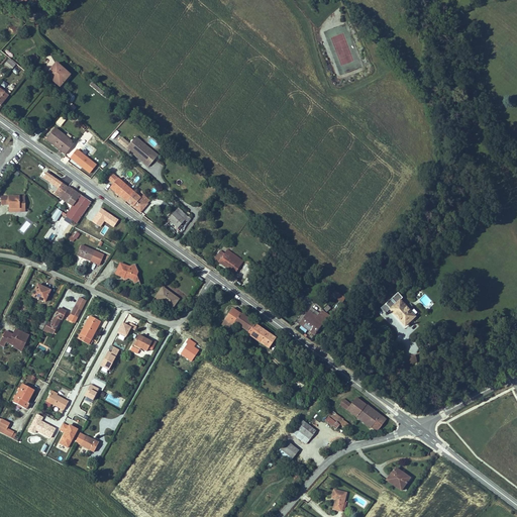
[(42,62),(43,63),(46,65),(52,59),(48,56),(47,56),(42,62)]
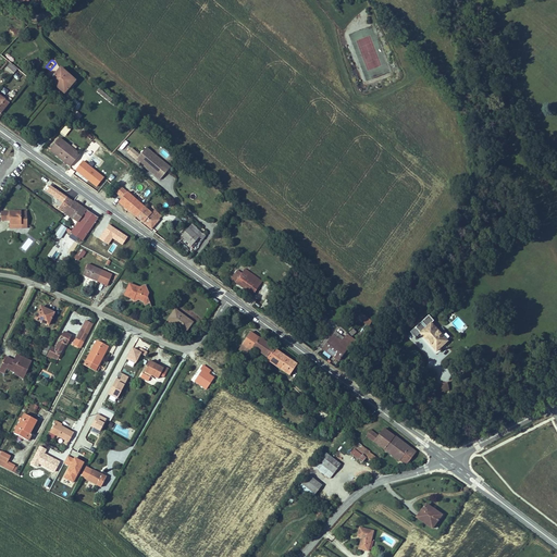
[(4,69),(12,75),(17,69),(10,62),(4,69)]
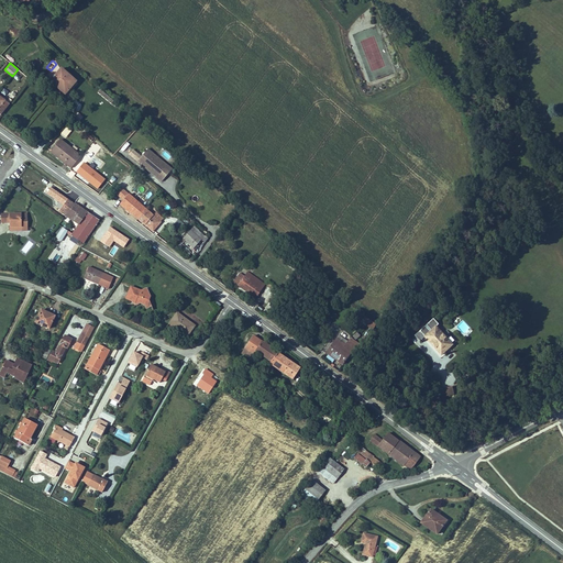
[(77,84),(62,70),(52,83),(67,96),(77,84)]
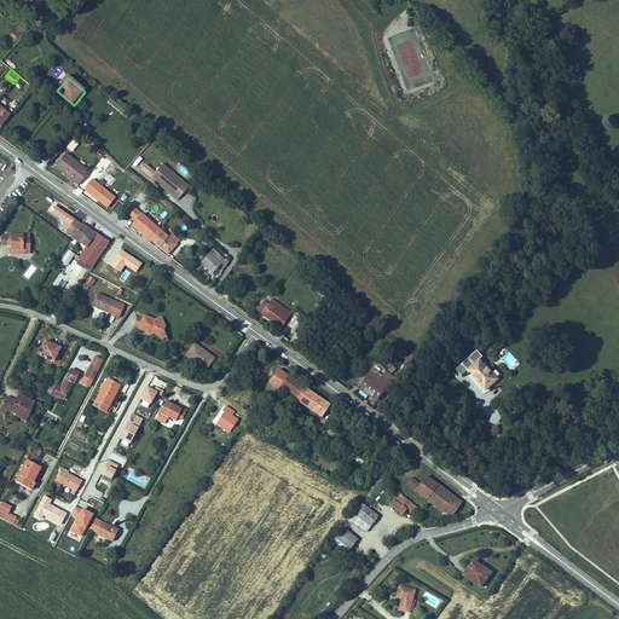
[(123,115),(126,111),(110,97),(106,100),(123,115)]
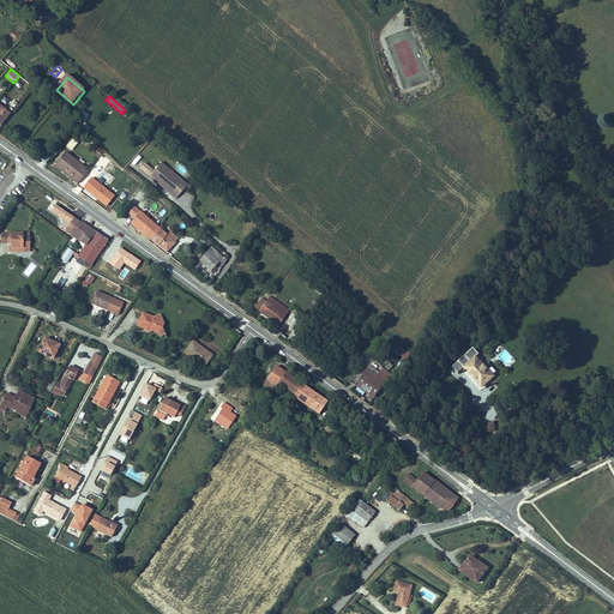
[(6,112),(2,108),(0,110),(0,115),(1,116),(0,118),(0,126),(12,110),(10,108),(6,112)]
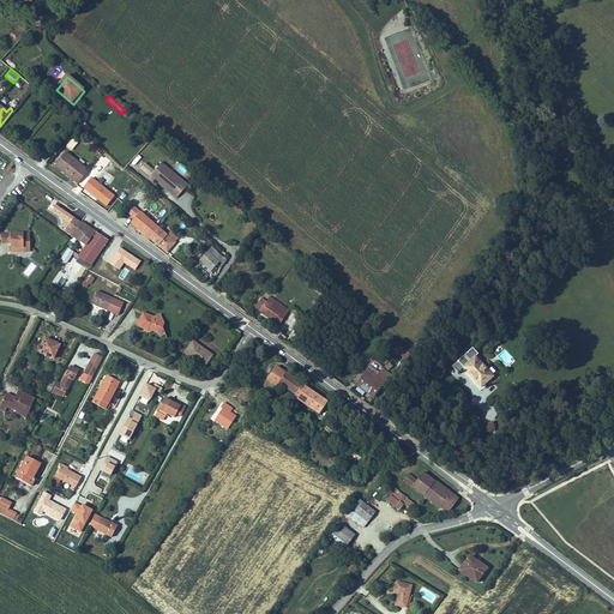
[(89,169),(67,151),(55,166),(78,184),(89,169)]
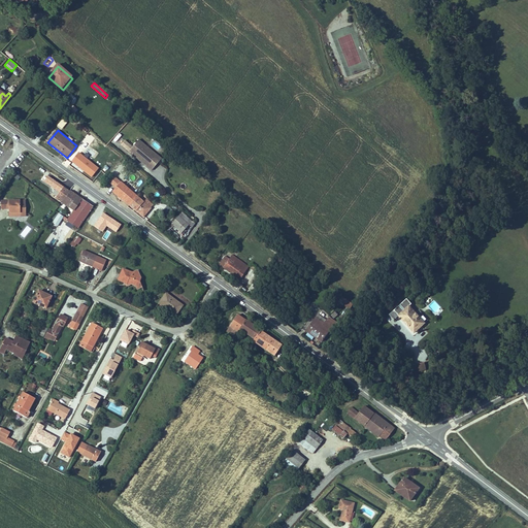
[(133,146),(125,139),(121,144),(129,152),(133,146)]
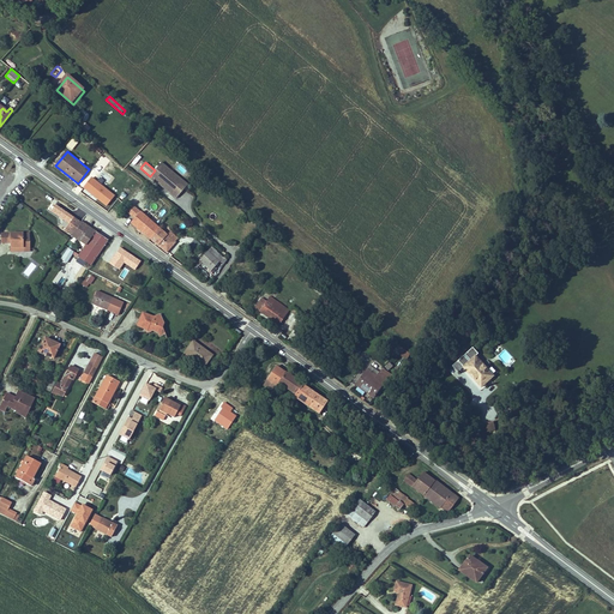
[(188,184),(162,162),(155,170),(150,176),(176,198),(188,184)]
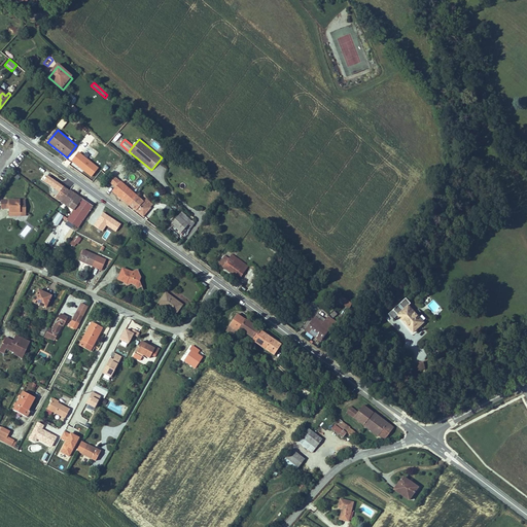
[(100,168),(79,151),(72,161),(92,177),(100,168)]
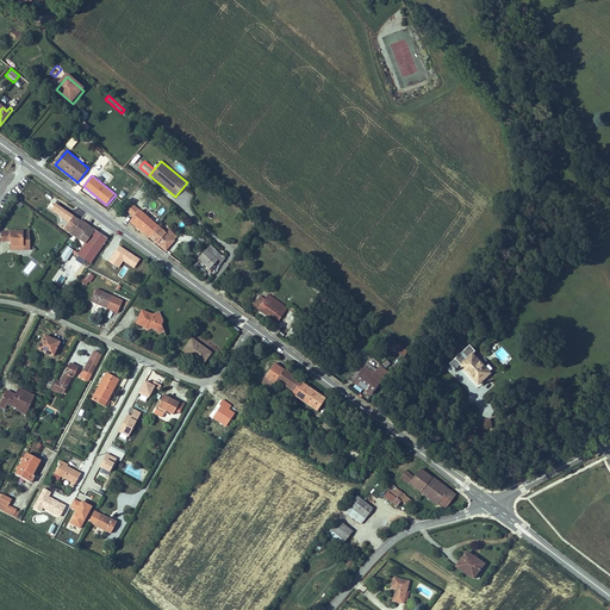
[(160,226),(141,211),(132,222),(153,237),(160,226)]
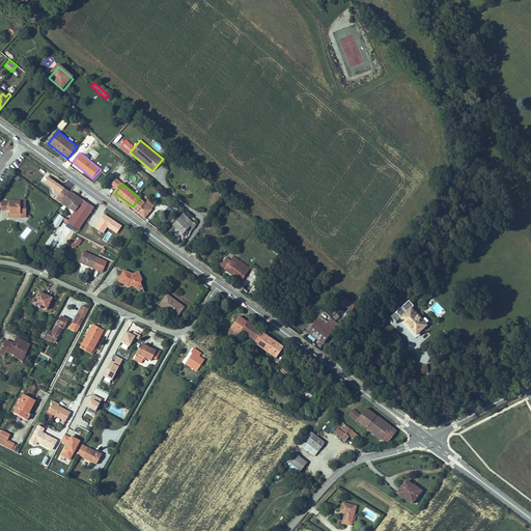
[(66,189),(60,185),(53,196),(59,200),(66,189)]
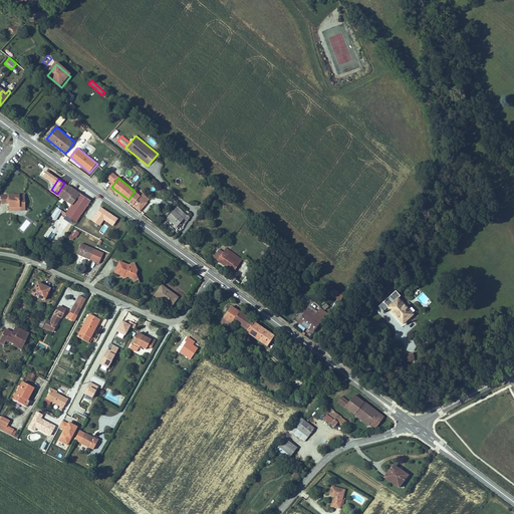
[(70,186),(65,183),(64,183),(57,194),(62,197),(65,192),(70,186)]
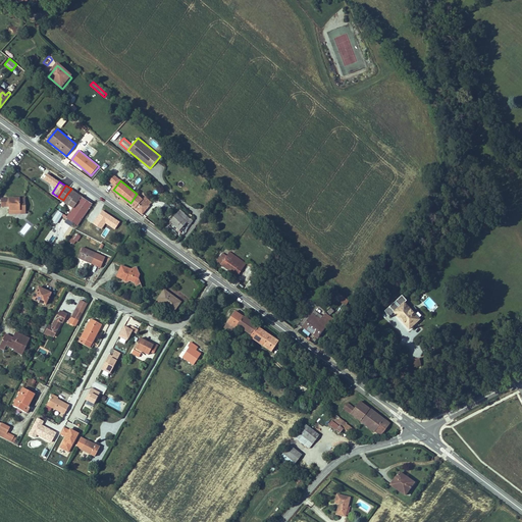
[(79,193),(71,189),(66,195),(70,198),(67,203),(70,205),(79,193)]
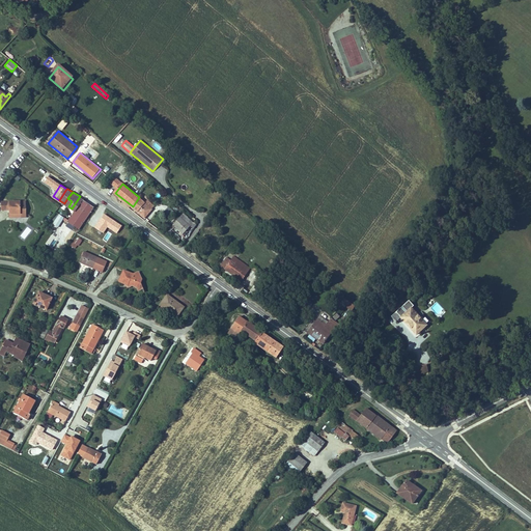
[(90,203),(80,196),(72,208),(65,217),(66,217),(64,219),(77,226),(90,203)]
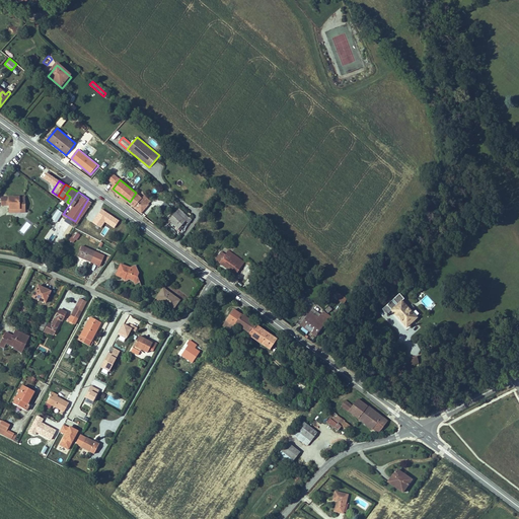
[(143,199),(136,193),(130,202),(144,213),(151,205),(143,199)]
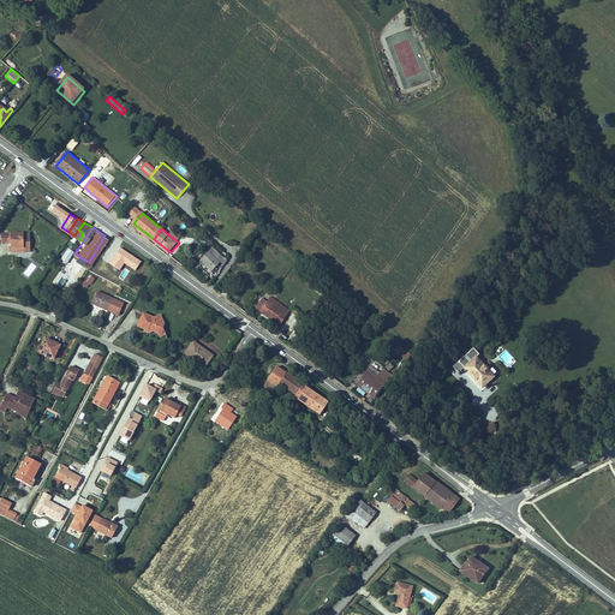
[(183,237),(173,230),(169,236),(179,243),(183,237)]
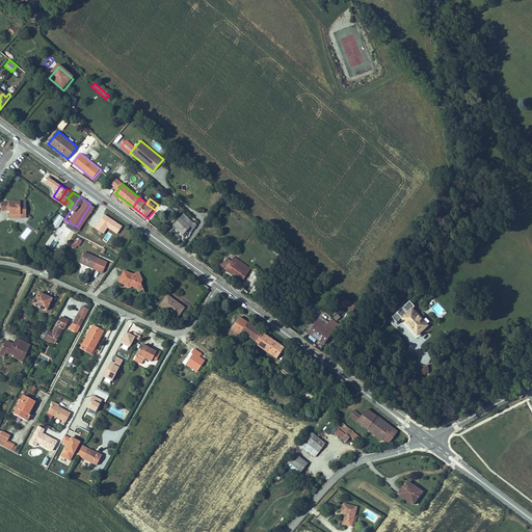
[(24,209),(23,208),(22,202),(0,203),(0,211),(6,211),(7,218),(12,218),(12,214),(23,214),(23,213),(24,211),(24,209)]
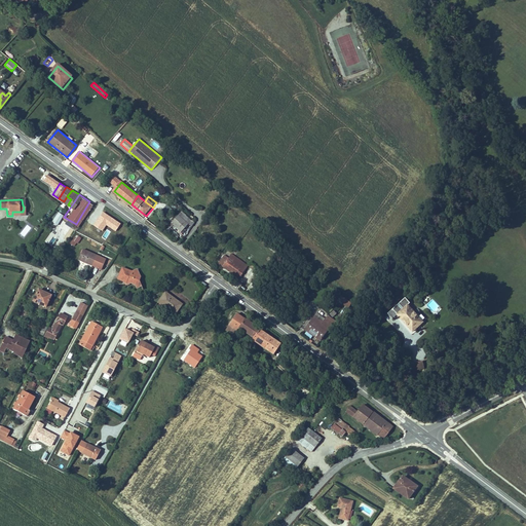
[(52,222),(58,225),(64,215),(58,212),(52,222)]
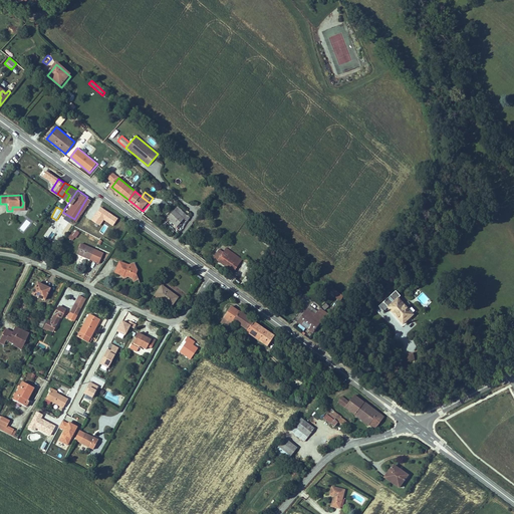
[(187,216),(177,208),(171,216),(181,224),(187,216)]
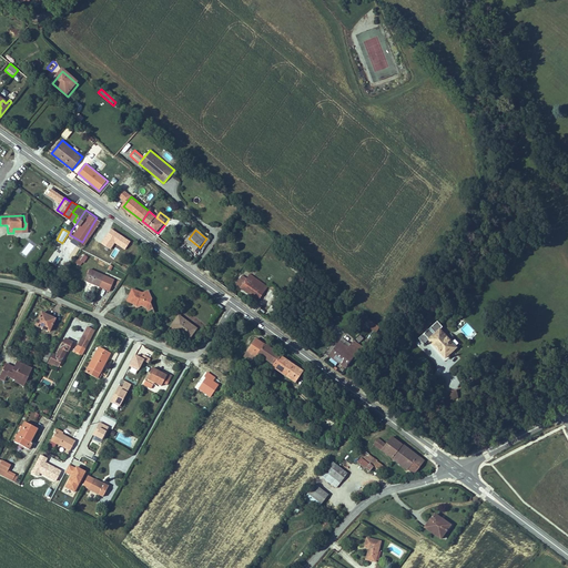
[(89,259),(82,254),(79,261),(83,263),(84,264),(89,259)]
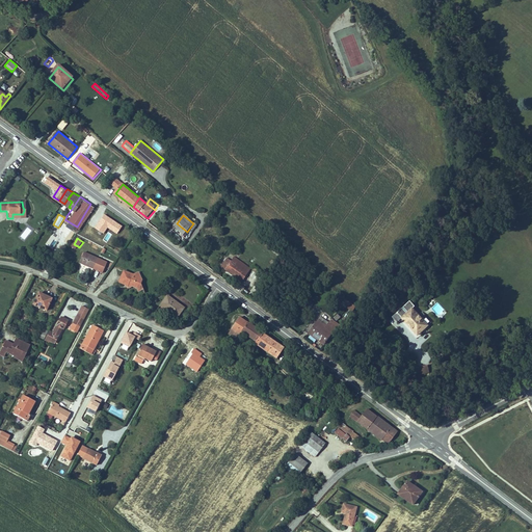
[(98,259),(83,253),(79,264),(92,270),(98,259)]
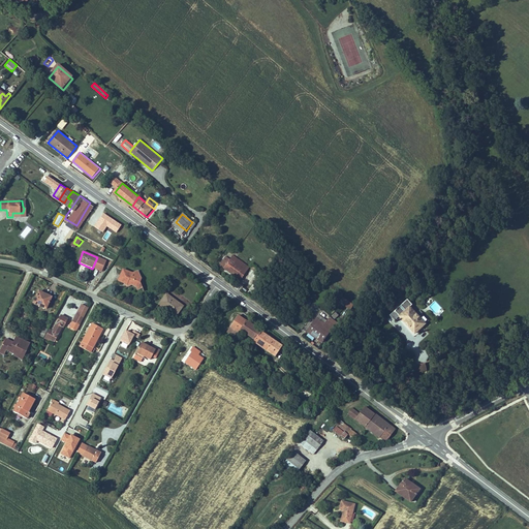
[(237,261),(239,258),(230,252),(222,262),(243,279),(249,271),(237,261)]
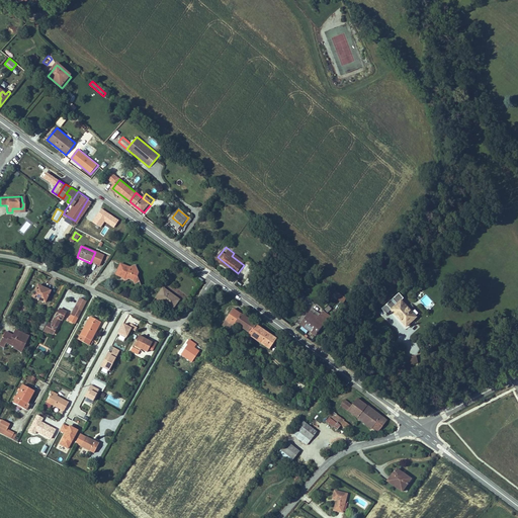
[(104,256),(95,252),(90,263),(100,267),(104,256)]
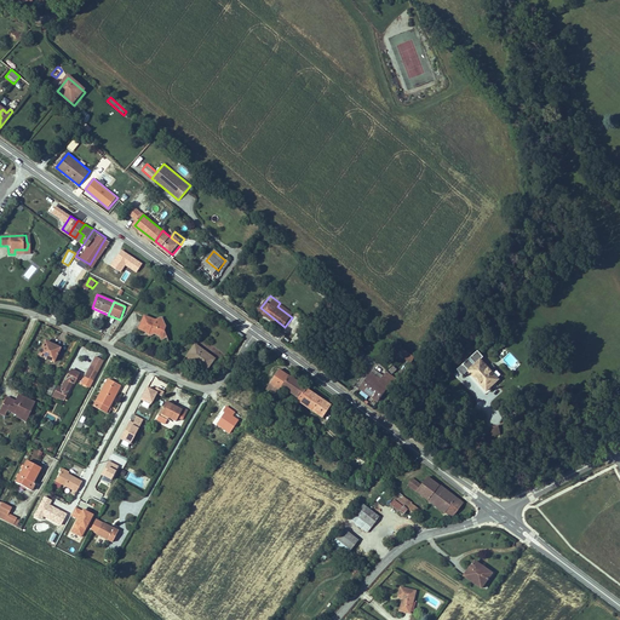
[(294,314),(280,303),(277,306),(292,317),(294,314)]
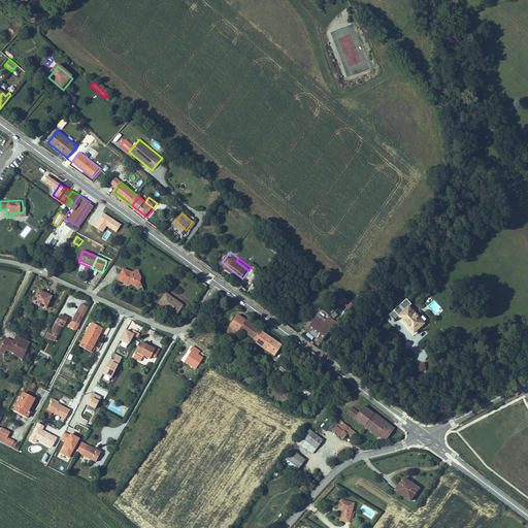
[(132,268),(123,264),(118,276),(127,279),(128,278),(136,283),(137,277),(140,278),(141,275),(139,272),(134,271),(134,268),(132,268)]
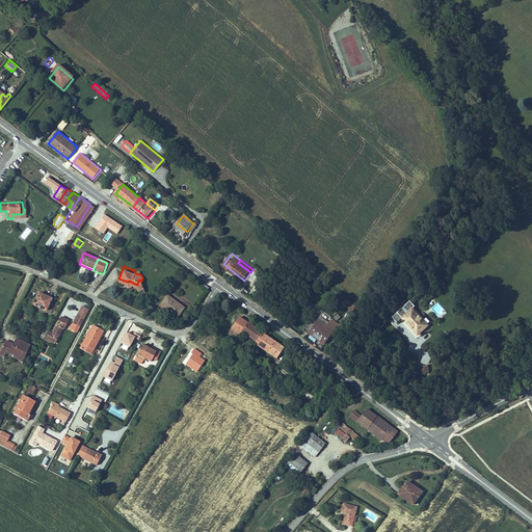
[(180,301),(163,290),(156,301),(173,313),(180,301)]
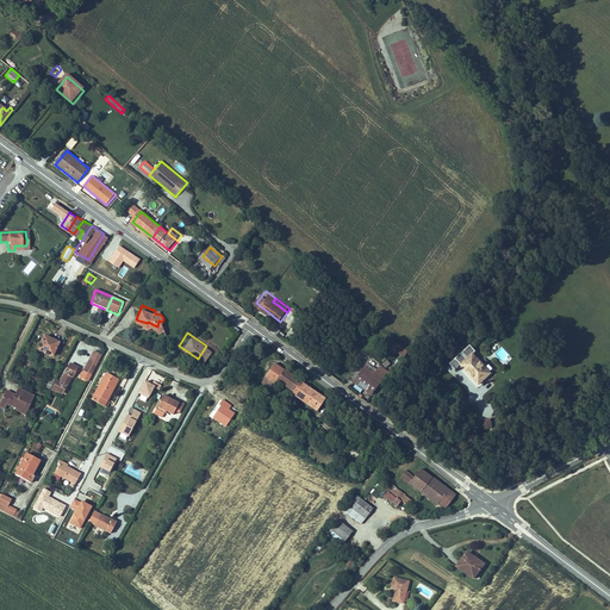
[(61,344),(44,337),(37,352),(54,360),(61,344)]
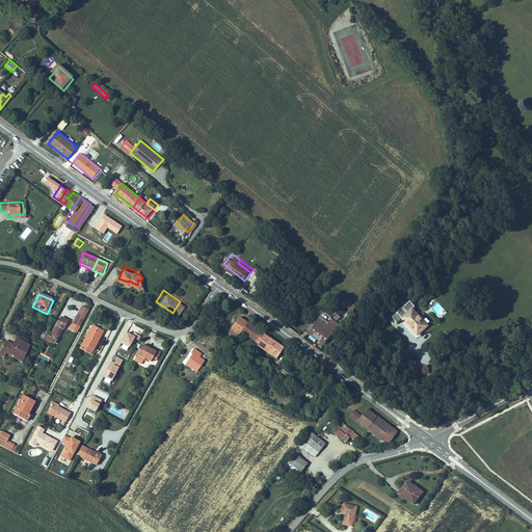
[(348,300),(344,306),(352,312),(355,307),(348,300)]
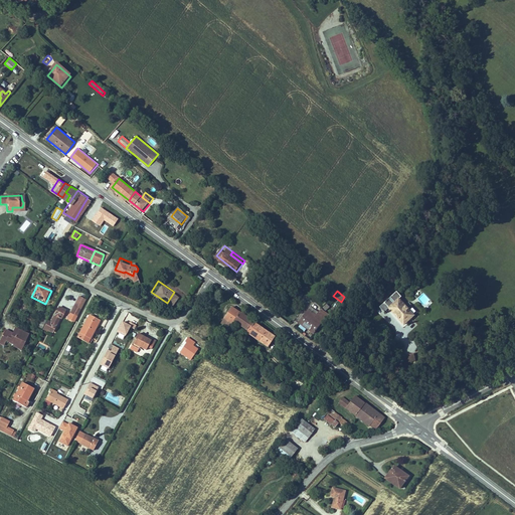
[(70,314),(77,318),(87,301),(78,297),(70,314)]
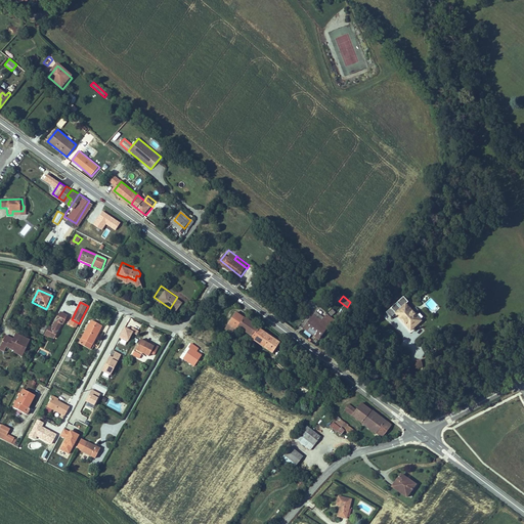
[(422,318),(406,302),(397,311),(411,328),(422,318)]
